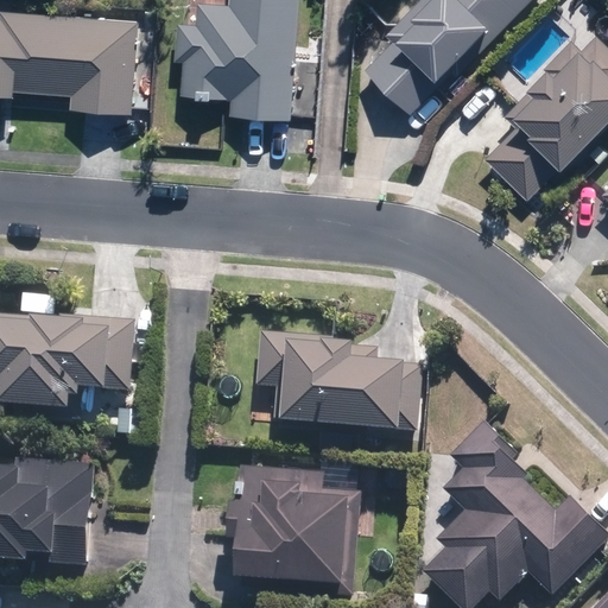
[(289,120),(297,0),(227,0),(228,5),(197,2),(195,26),(176,24),(173,62),(182,62),(179,95),(229,100),(228,115),(289,120)]
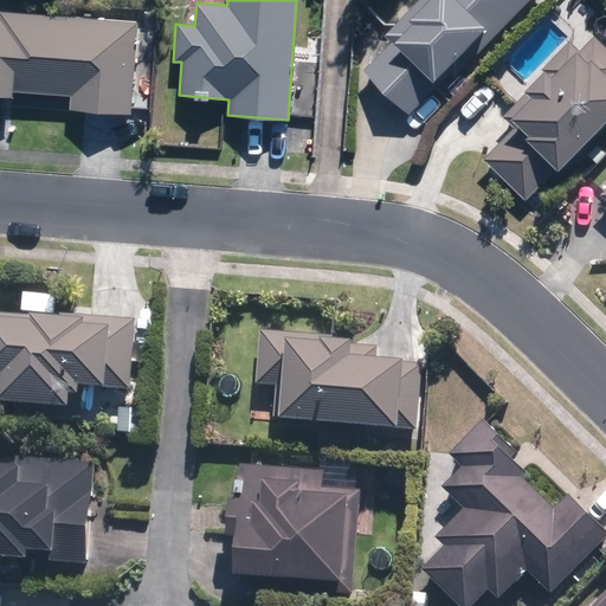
[(453,77),(527,0),(416,0),(384,34),(389,40),(361,71),(407,114),(449,72),(453,77)]
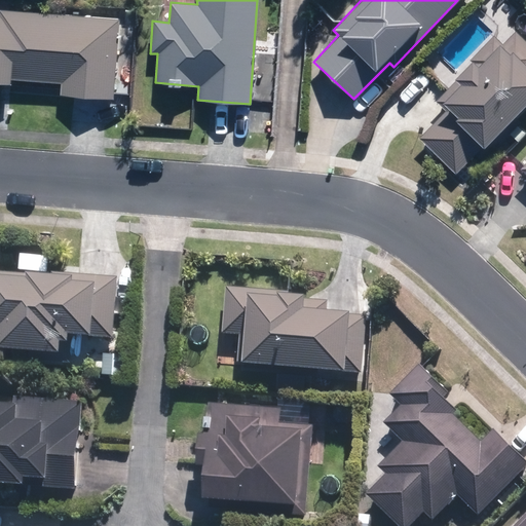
[(118,19),(0,9),(0,82),(9,83),(10,78),(61,82),(60,95),(113,99),(118,19)]
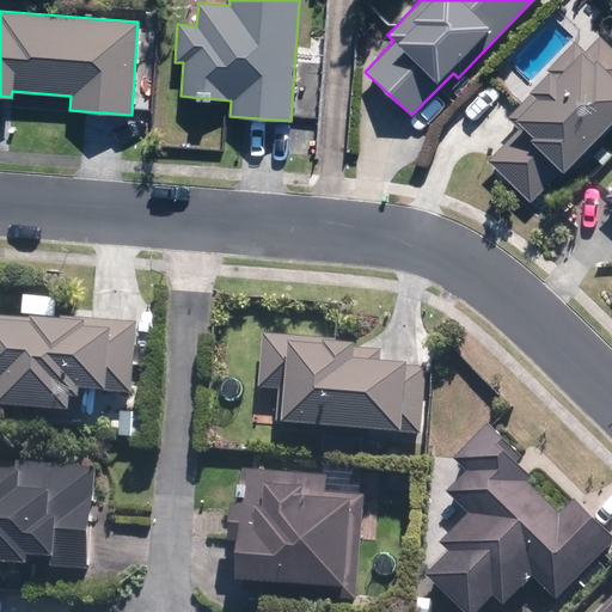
[(561,171),(611,118),(611,49),(599,36),(585,50),(575,41),(546,69),(548,71),(527,91),(530,92),(506,116),(518,128),(487,159),(528,201),(560,170),(561,171)]
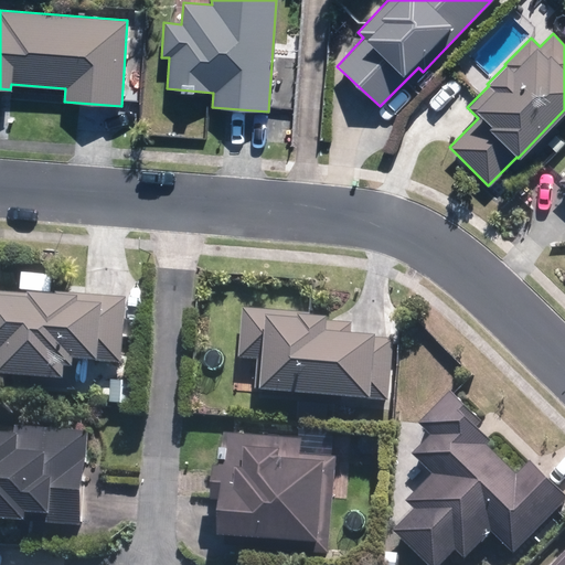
[(564,144),(555,135),(547,144),(557,151),(564,144)]
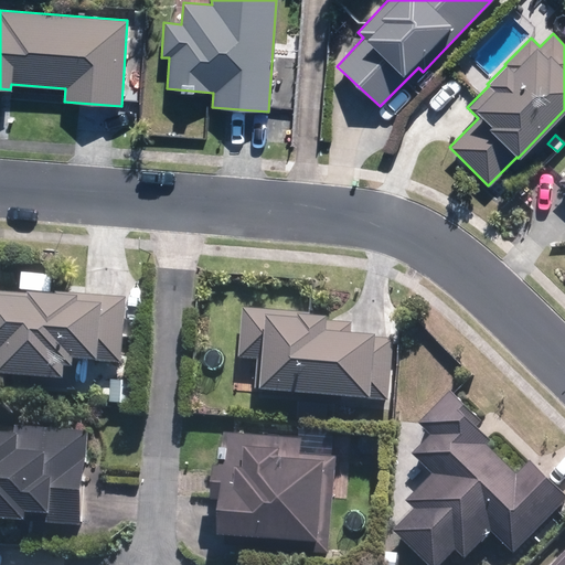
[(75,356),(87,358),(119,360),(124,294),(53,288),(53,289),(25,287),(25,290),(0,288),(0,369),(30,371),(29,384),(73,386),(74,374),(75,356)]
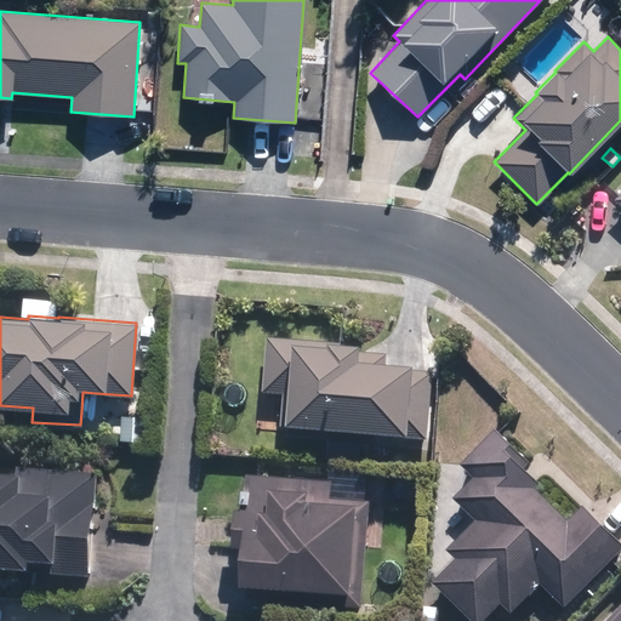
[(357,343),(265,335),(260,391),(285,393),(281,422),(357,428),(357,431),(425,438),(431,370),(408,368),(408,364),(385,362),(385,352),(355,349),(357,343)]
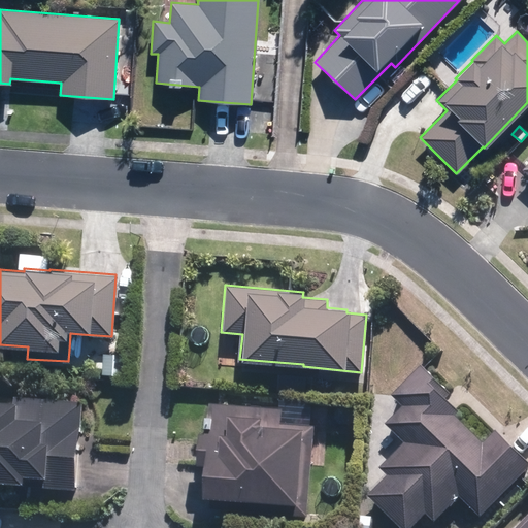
[(79,351),(81,334),(70,333),(69,350),(79,351)]
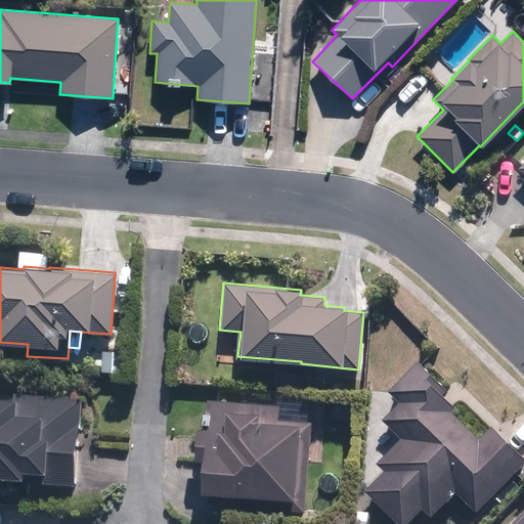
[(450,413),(461,403),(419,362),(388,395),(396,403),(379,422),(397,440),(374,465),(384,474),(364,495),(394,523),(409,523),(421,513),(432,523),(457,496),(478,516),(523,467),(523,463),(488,430),(478,440),(450,413)]
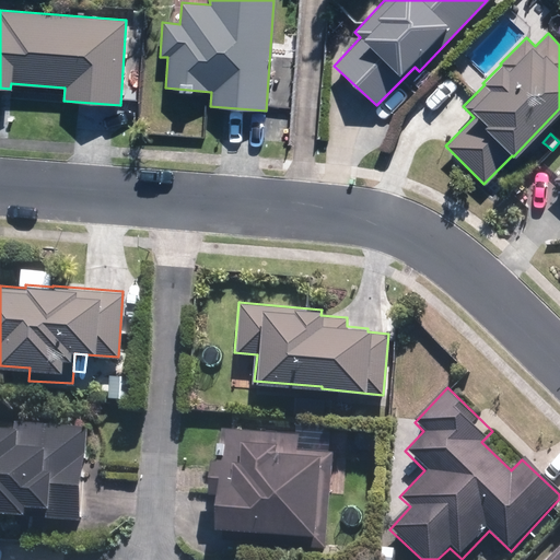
[(0,517),(26,520),(27,511),(43,512),(43,521),(80,523),(84,429),(15,424),(14,431),(0,430),(0,517)]
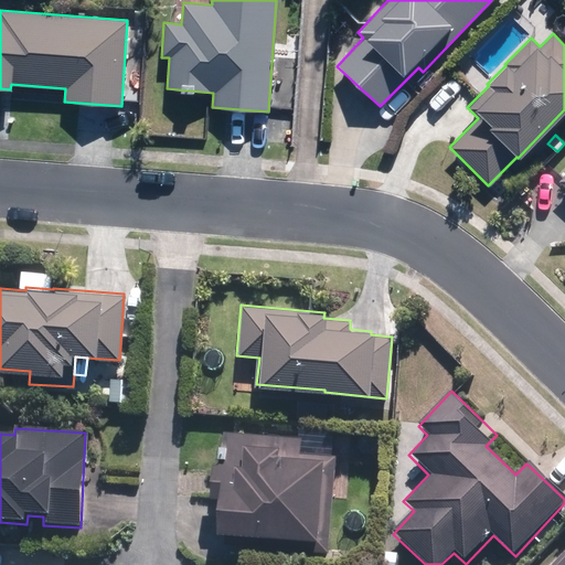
[(215,502),(214,540),(330,544),(333,458),(307,457),(307,451),(302,450),(302,437),(227,435),(226,449),(220,449),(219,468),(212,468),(211,502),(215,502)]
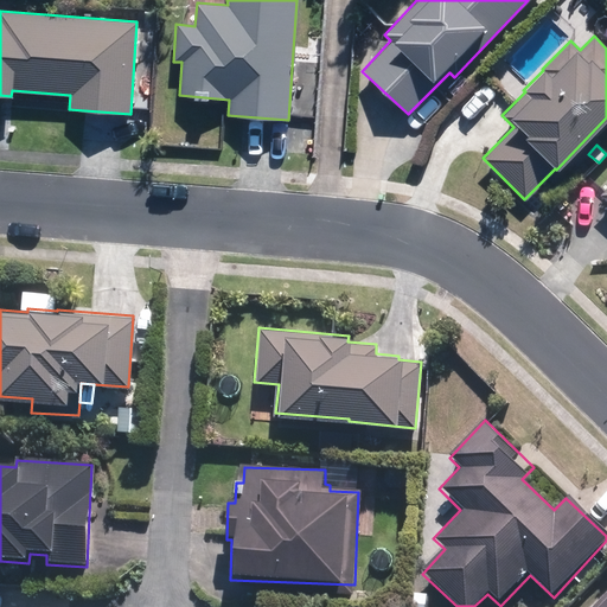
[(606,606),(606,593),(592,606),(606,606)]
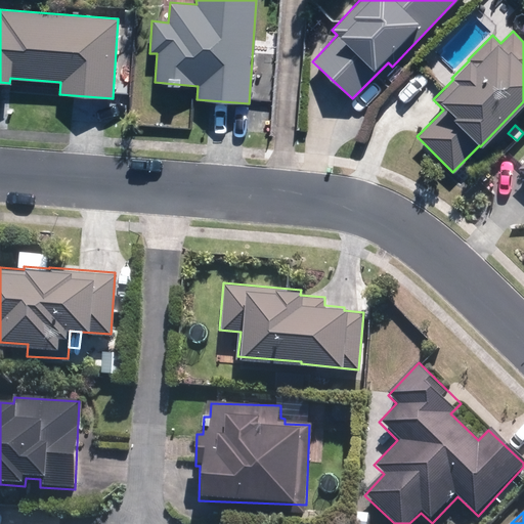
All buildings are outlined.
